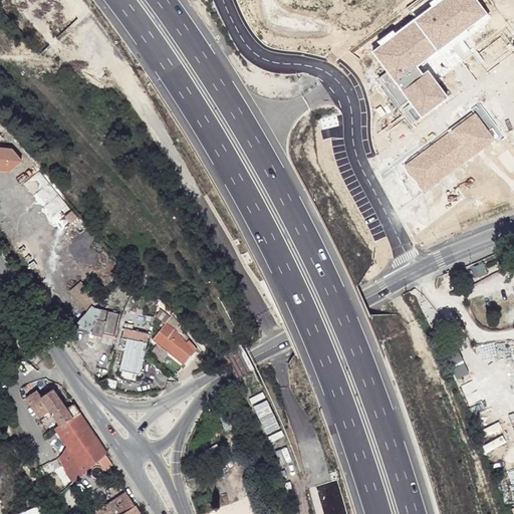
[(444,0),(376,51),(401,83),(398,85),(389,73),(379,79),(402,107),(414,98),(428,117),(455,97),(434,70),(430,74),(424,66),(453,44),(469,65),(466,67),(473,76),(487,66),(467,40),(498,17),(484,0),(444,0)]
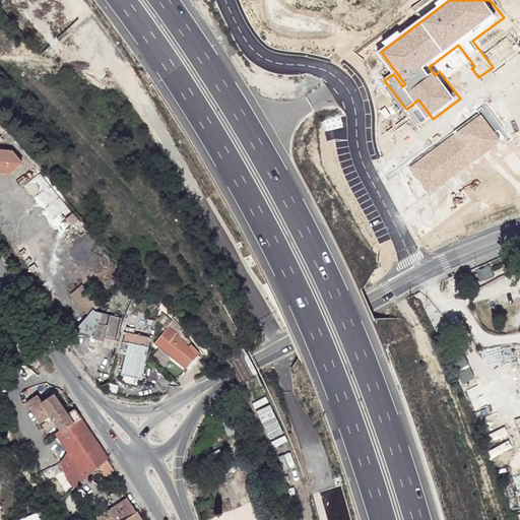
[(479,114),(407,166),(428,194),(500,141),(479,114)]
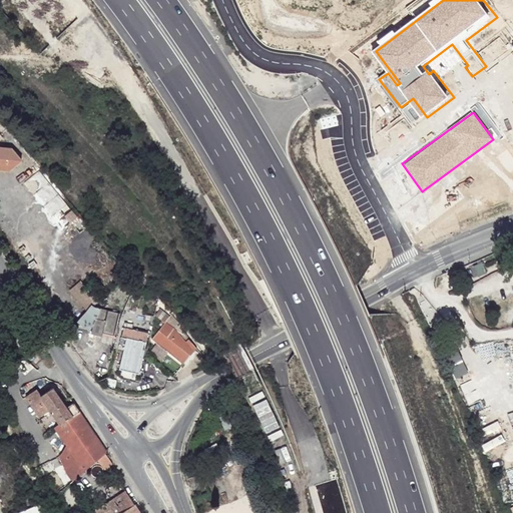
[(0,166),(0,167),(5,172),(10,173),(24,162),(13,149),(0,146),(0,166)]
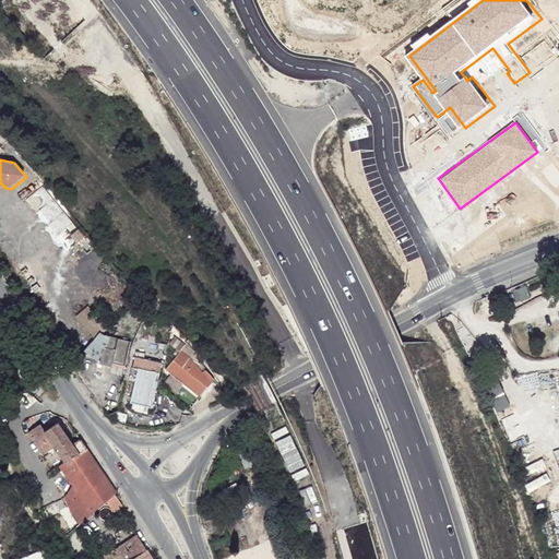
[(530,289),(515,290),(516,301),(531,300),(530,289)]
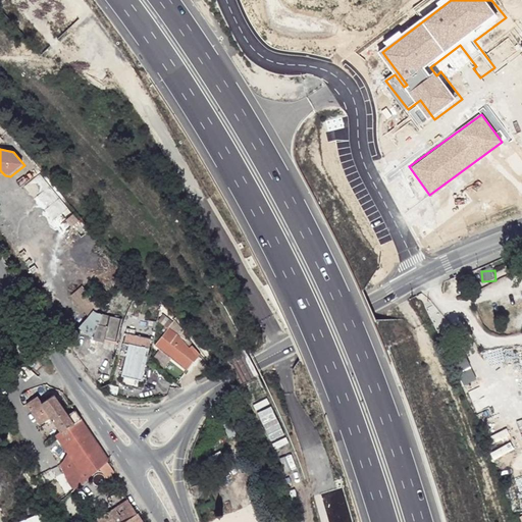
[(90,289),(77,297),(94,320),(105,312),(90,289)]
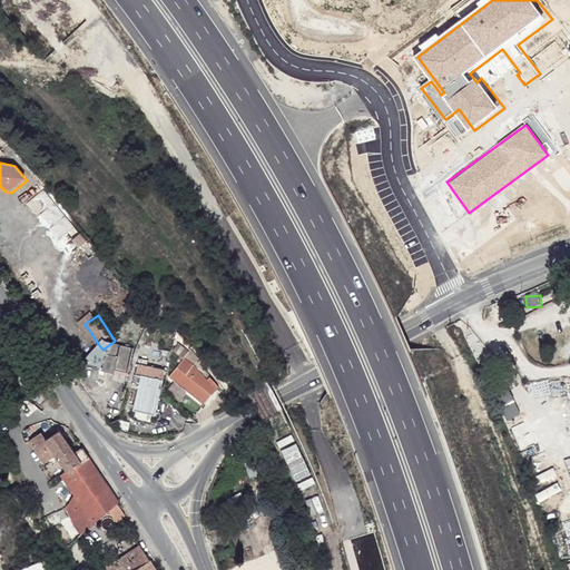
[(108,350),(107,353),(118,356),(121,346),(112,344),(108,350)]
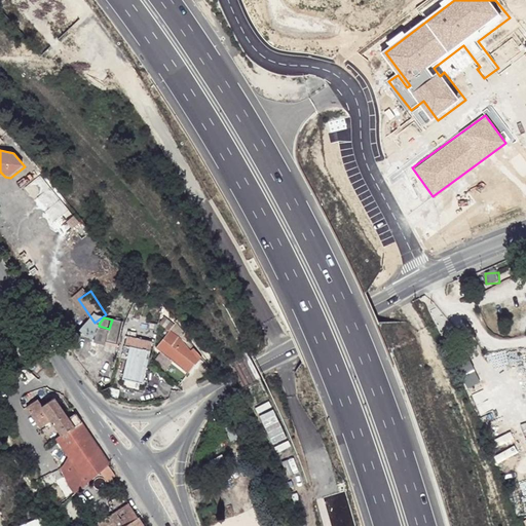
[(99,326),(95,342),(106,345),(107,342),(117,344),(123,323),(112,320),(109,329),(99,326)]
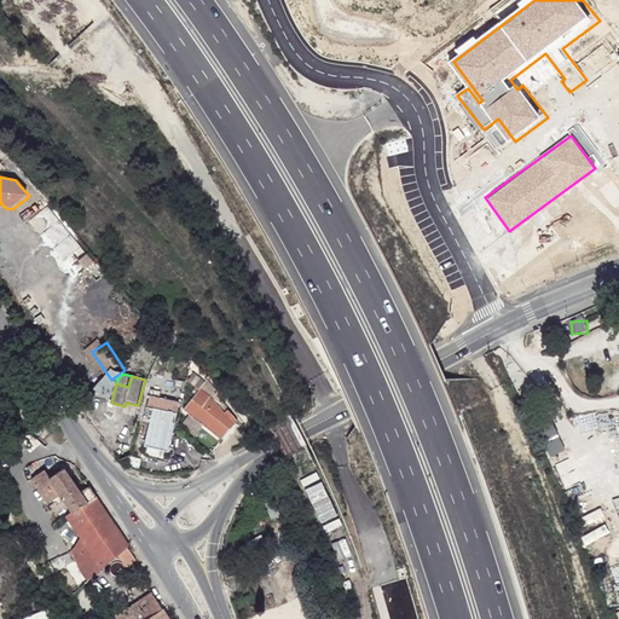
[(203,387),(186,410),(224,440),(236,426),(203,387)]
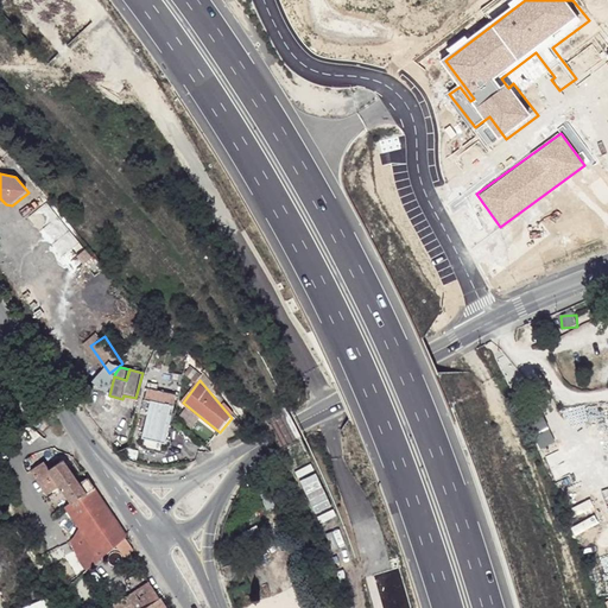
[(152,403),(151,410),(156,411),(154,416),(168,419),(169,415),(173,416),(178,396),(159,391),(159,386),(150,382),(145,400),(152,403)]
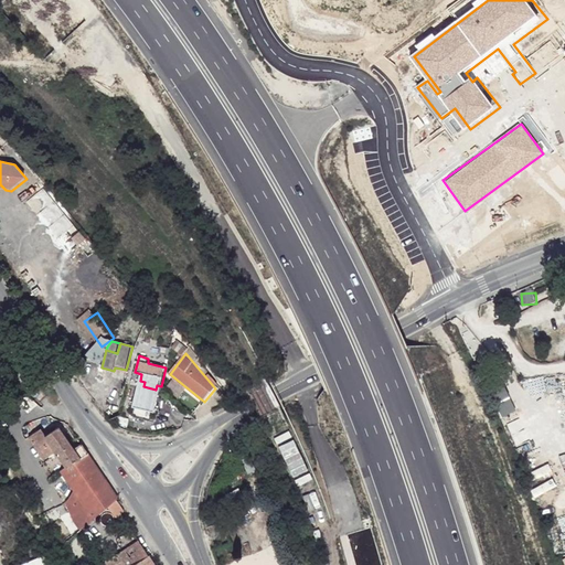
[(140,381),(134,407),(155,413),(161,386),(157,385),(156,390),(144,386),(145,382),(140,381)]
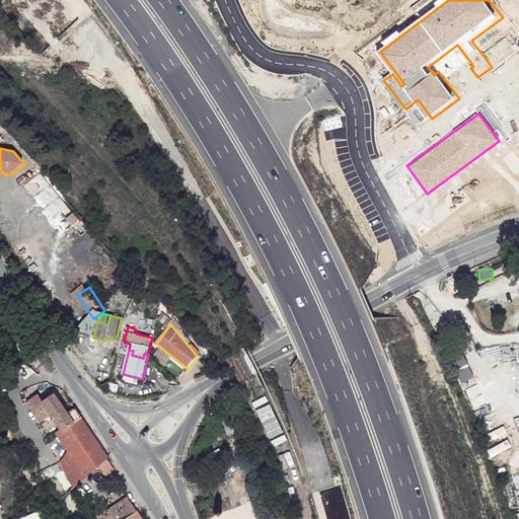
[(452,363),(463,383),(476,376),(466,356),(452,363)]
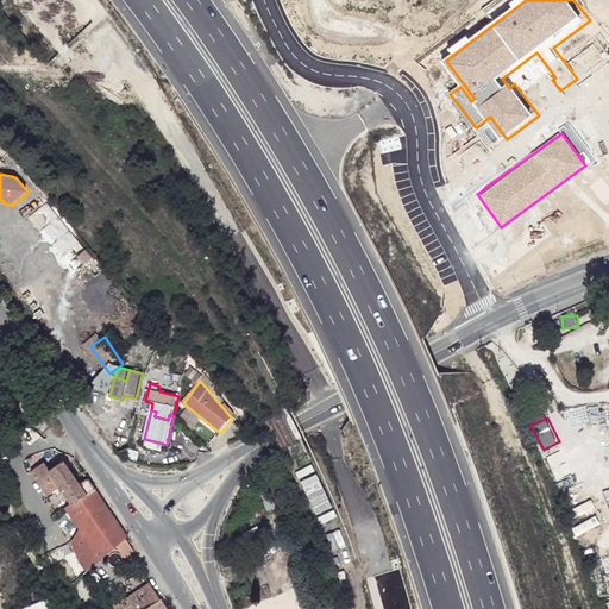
[(44,462),(31,470),(46,493),(58,483),(70,501),(66,506),(81,527),(69,540),(81,566),(113,544),(124,537),(126,535),(86,476),(77,482),(61,458),(48,466),(44,462)]
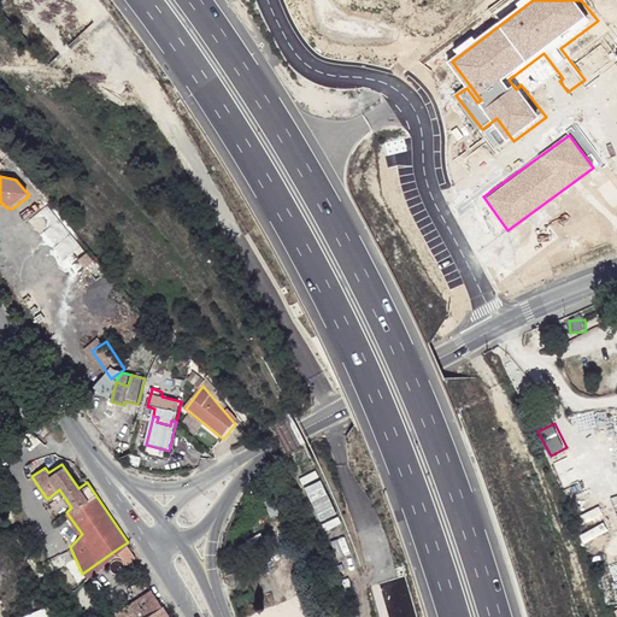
[(125,544),(115,551),(122,563),(133,556),(125,544)]
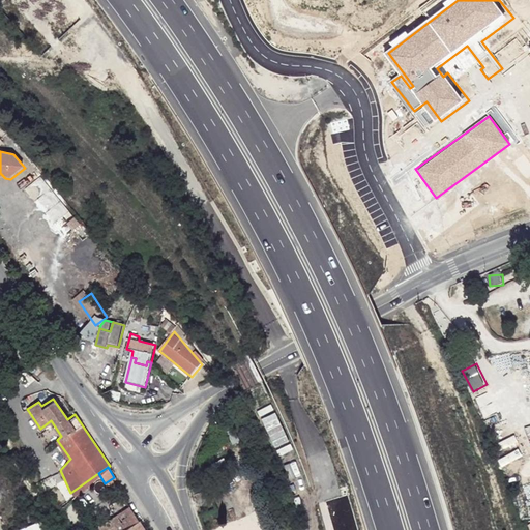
[(145,529),(129,504),(98,525),(99,529),(145,529)]
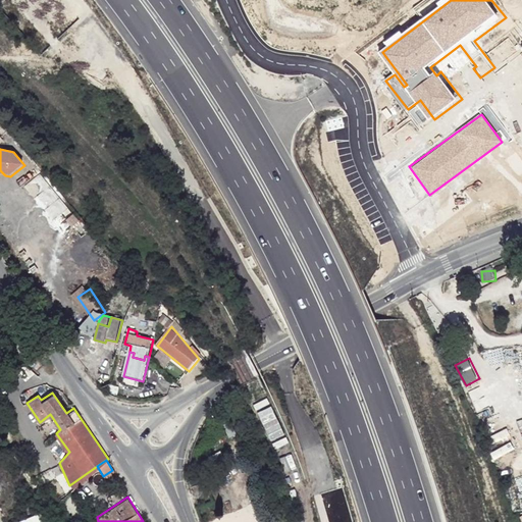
[(47,521),(43,512),(18,521),(47,521)]
